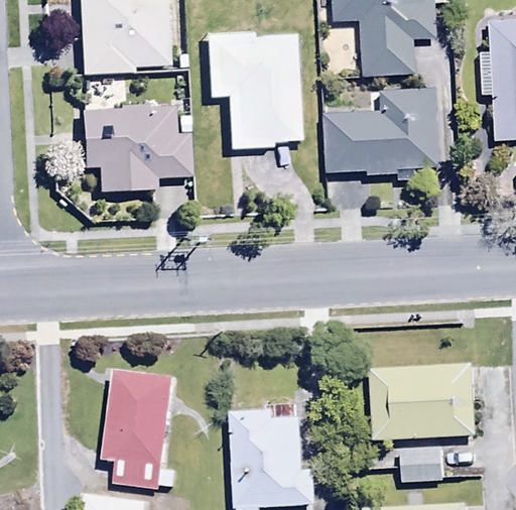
[(76,0),(79,75),(135,74),(135,67),(168,66),(165,0),(76,0)]
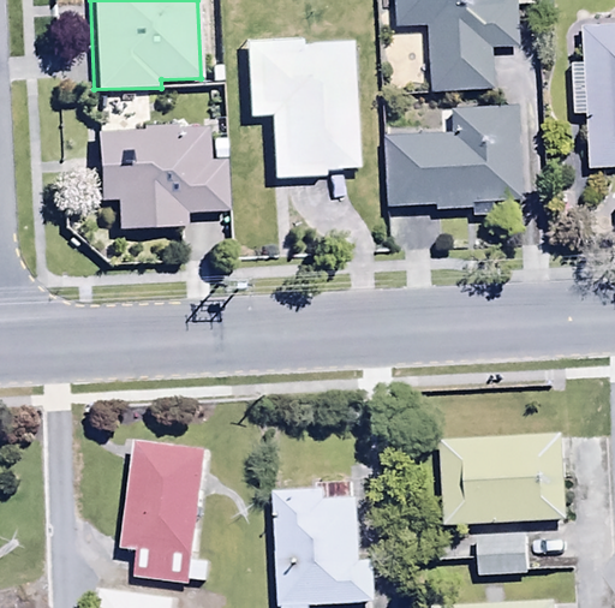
[(395,0),(398,25),(428,24),(431,93),(495,89),(493,45),(520,43),(518,0),(395,0)]
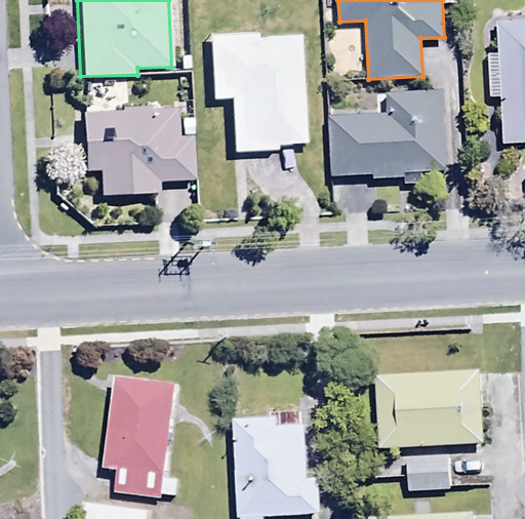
[(500,96),(502,141),(524,138),(524,15),(497,16),(499,50),(488,51),(490,97),(500,96)]
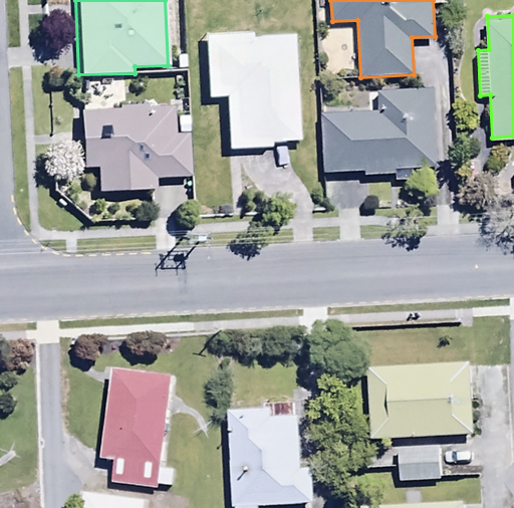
[(270,142),(302,141),(296,34),(251,36),(251,30),(204,33),(208,94),(224,93),(227,148),(270,145),(270,142)]
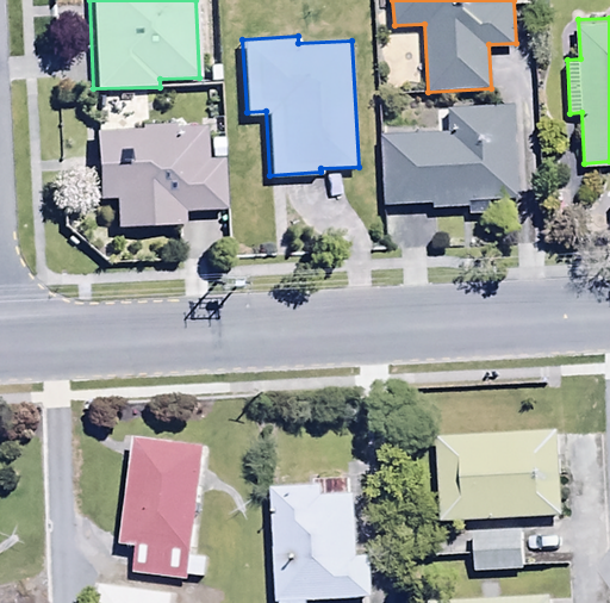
[(520,198),(516,105),(449,107),(449,132),(381,135),(384,205),(433,203),(433,207),(470,206),(470,212),(510,211),(510,199),(520,198)]
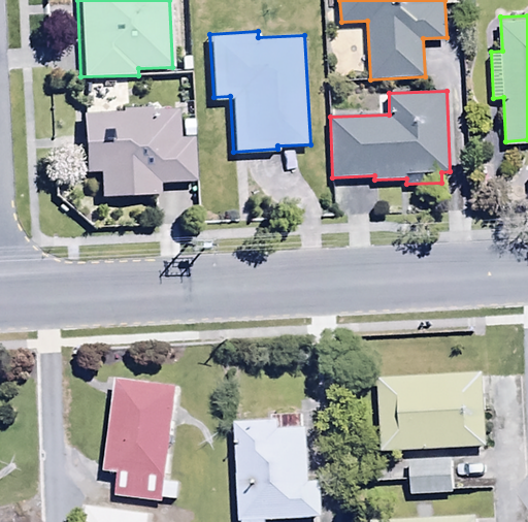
[(194,184),(193,136),(178,136),(177,109),(84,111),(85,171),(100,170),(100,197),(159,195),(159,185),(194,184)]
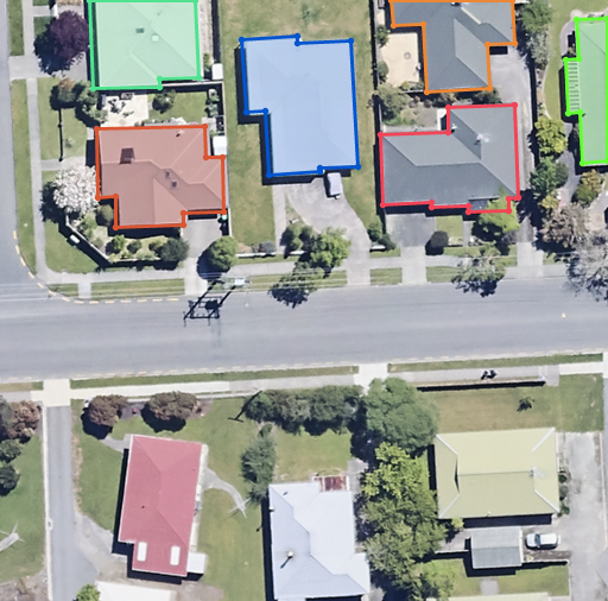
[(557,431),(434,434),(436,518),(558,514),(557,431)]
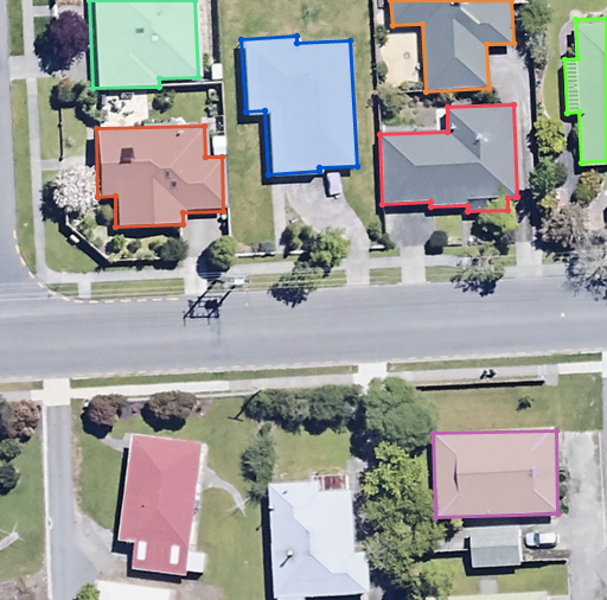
[(193,549),(208,444),(134,434),(120,540),(138,542),(134,568),(189,574),(189,572),(205,573),(209,550),(193,549)]
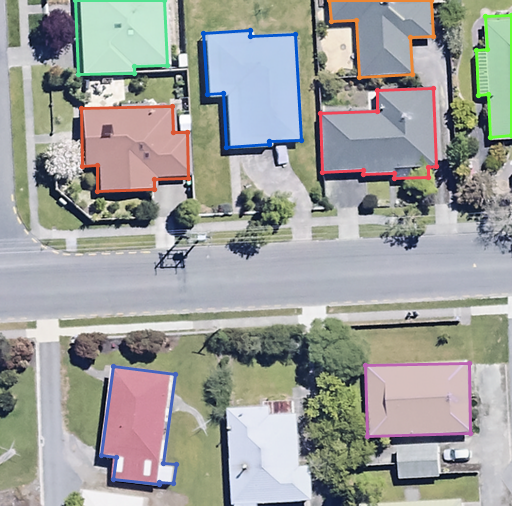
[(263,405),(227,407),(231,505),(258,505),(258,502),(312,500),(310,466),(299,467),(296,414),(275,415),(274,400),(262,400),(263,405)]
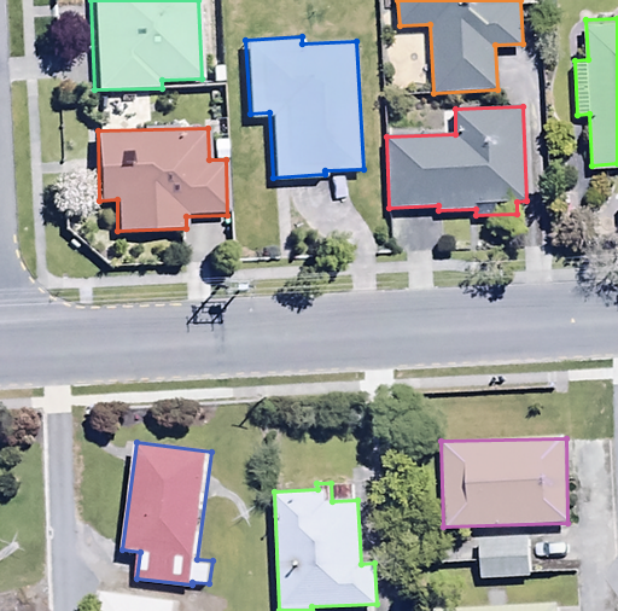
[(530,539),(479,539),(479,577),(530,577),(530,539)]
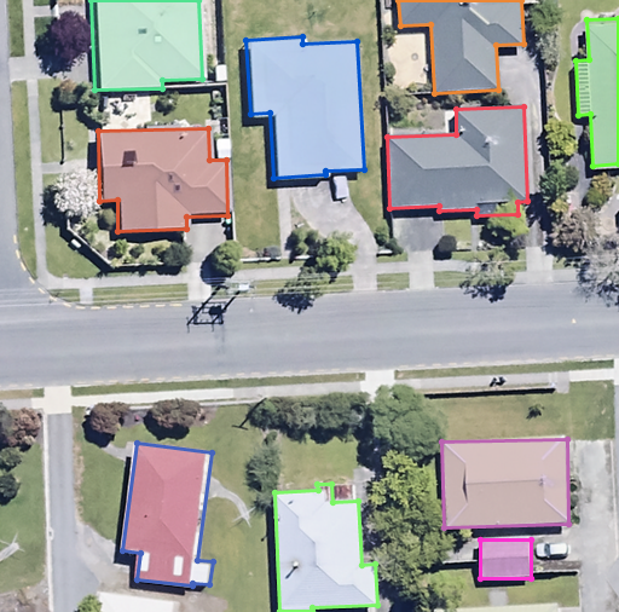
[(175,611),(177,602),(104,593),(102,611),(175,611)]
